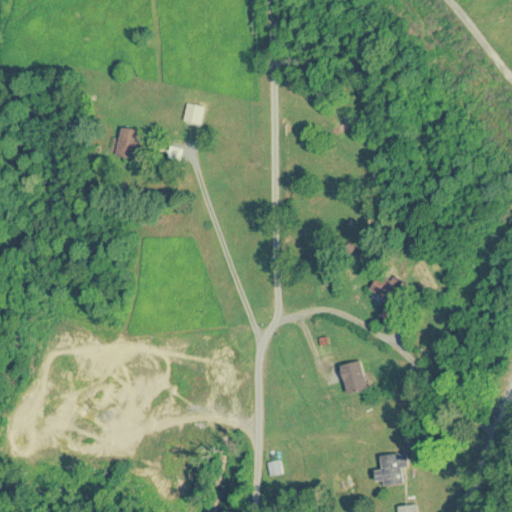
[(184,121),(200,125),(205,107),(189,103),(184,121)]
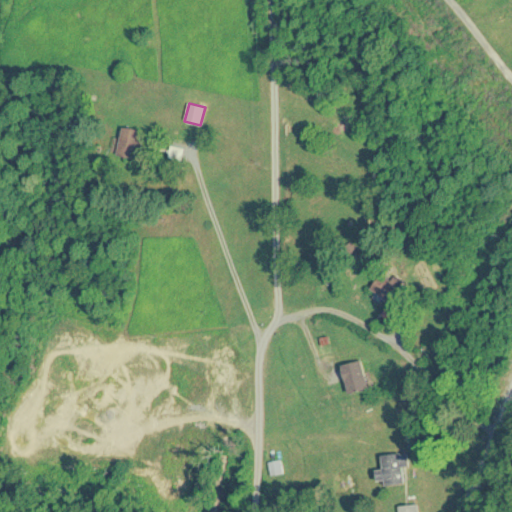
[(144,131),(123,126),(116,156),(138,161),(144,131)]
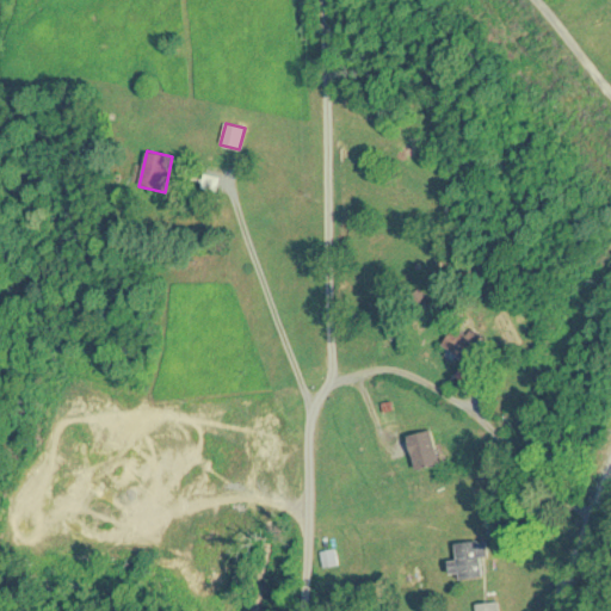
[(217,178),(204,177),(204,187),(217,189),(217,178)]
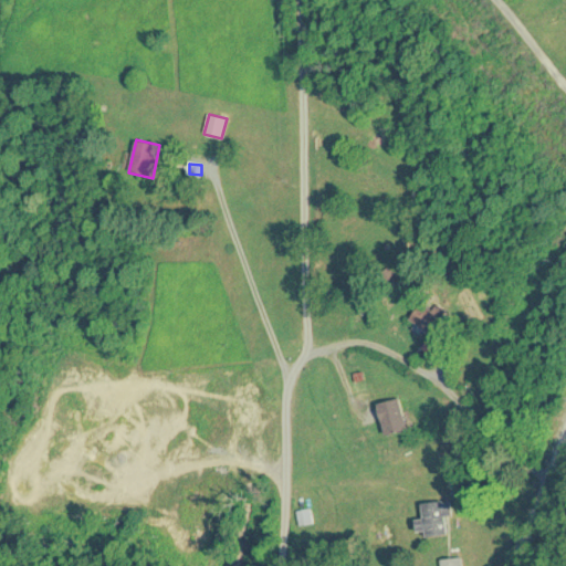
[(432,334),(441,316),(419,304),(409,322),(432,334)]
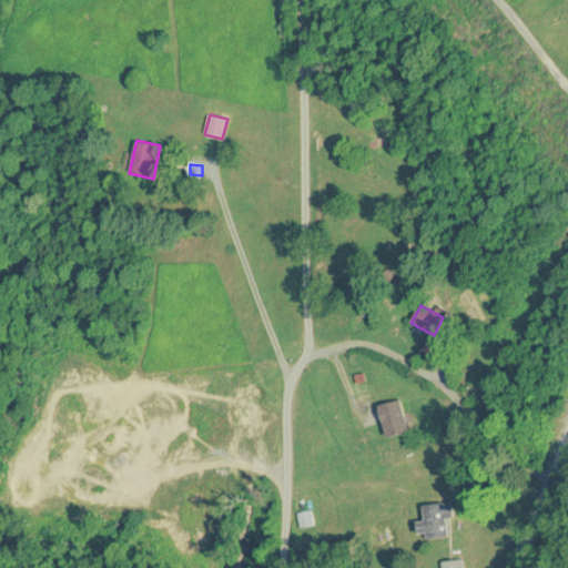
[(409,430),(399,399),(377,406),(387,437),(409,430)]
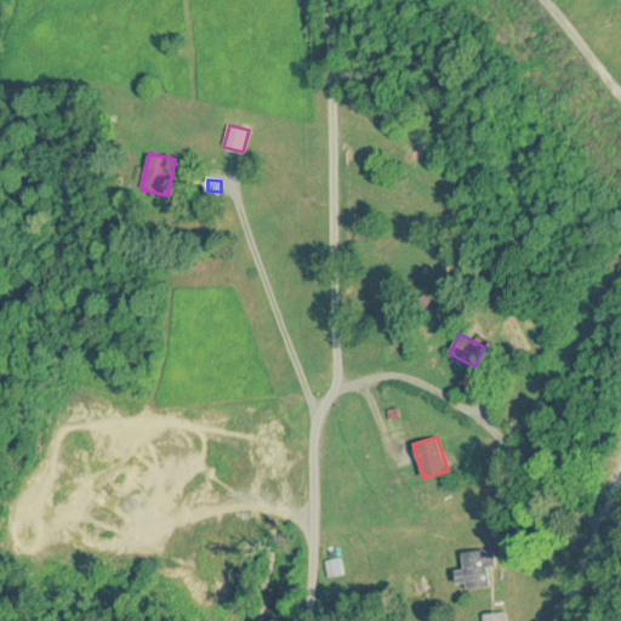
[(462,553),(465,571),(456,573),(459,590),(491,586),(489,569),(496,568),(495,550),(462,553)]
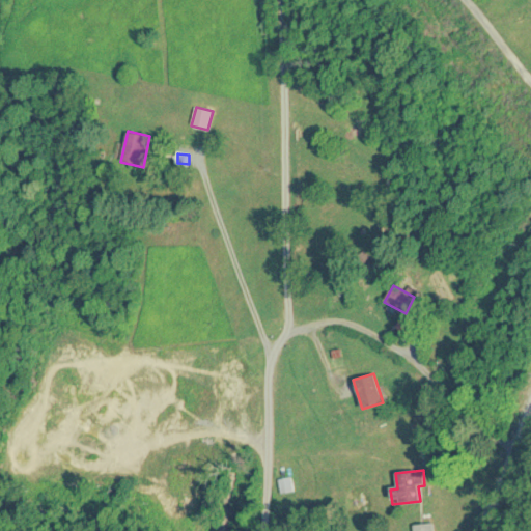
[(279,480),(282,494),(295,490),(290,477),(279,480)]
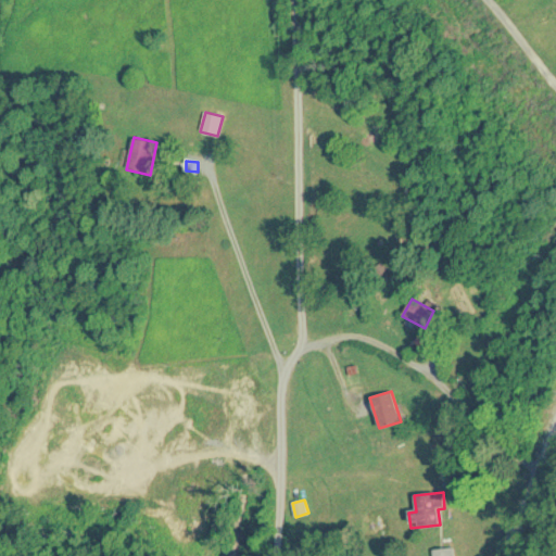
All buildings are outlined.
